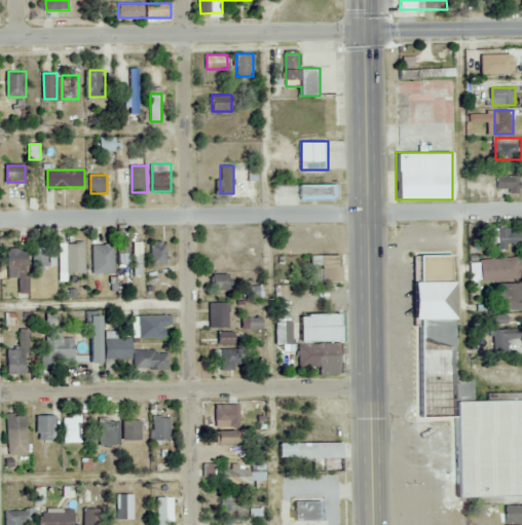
[(498,190),(521,190),(521,175),(498,175),(498,190)]
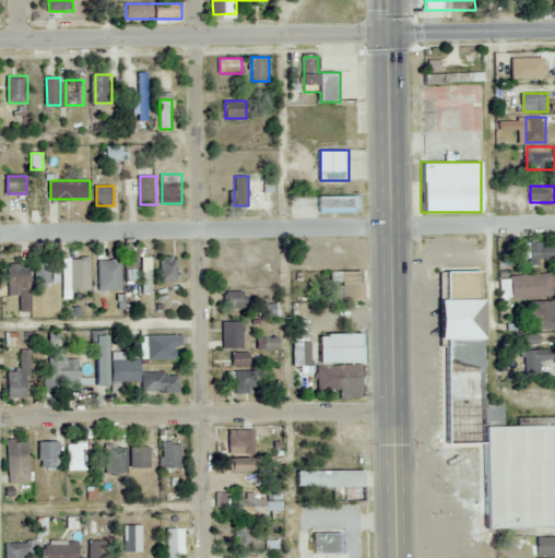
[(358,196),(320,196),(320,212),(358,212),(358,196)]
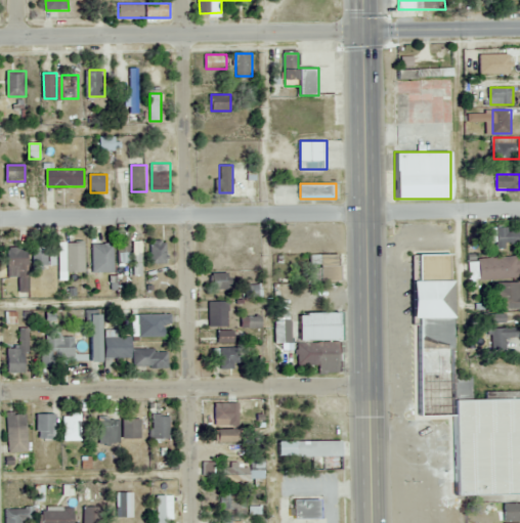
[(497,247),(514,247),(514,227),(489,227),(489,242),(497,242),(497,247)]
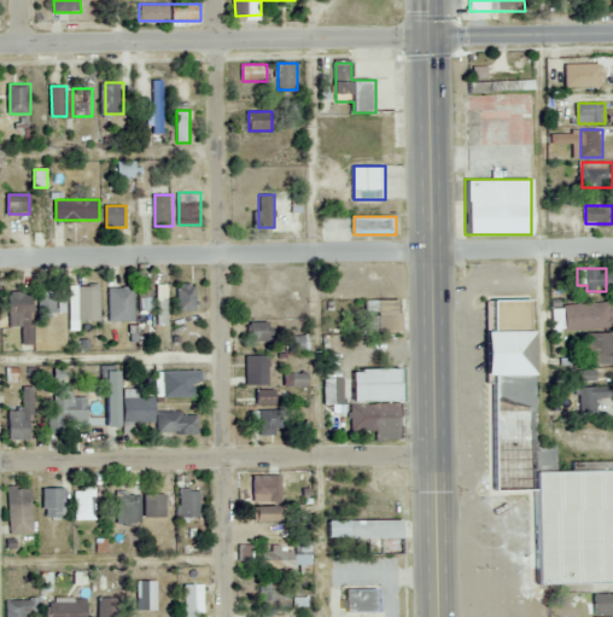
[(170,284),(149,284),(149,310),(156,310),(156,321),(170,321),(170,284)]
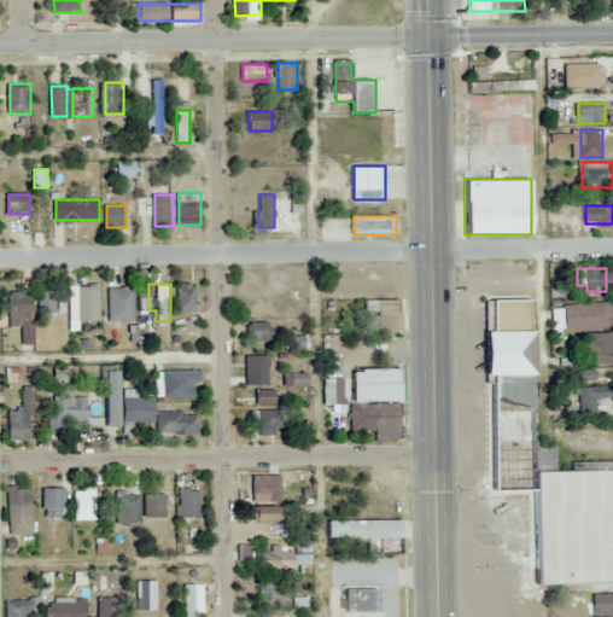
[(179,284),(179,310),(198,310),(198,284),(179,284)]
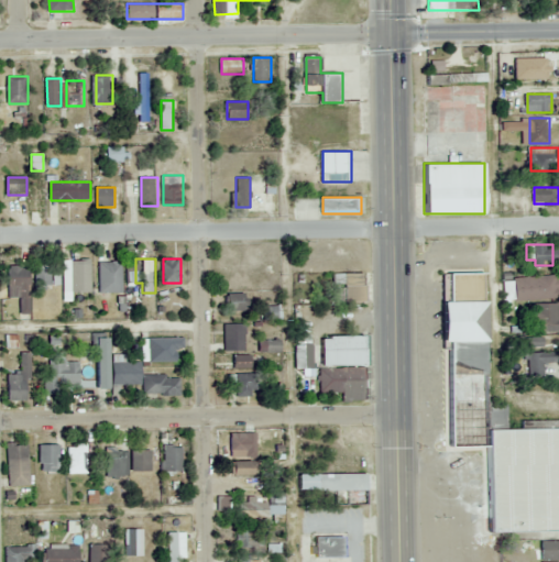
[(66,261),(66,293),(94,293),(94,261),(66,261)]
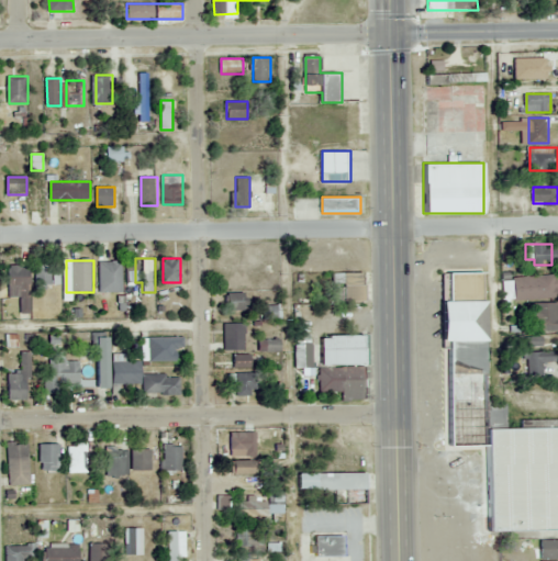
[(101,292),(121,292),(121,261),(101,261),(101,292)]
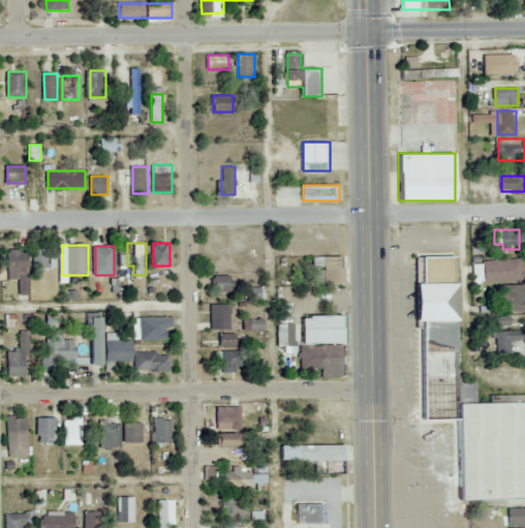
[(9,280),(20,280),(20,294),(29,294),(29,249),(9,249),(9,280)]
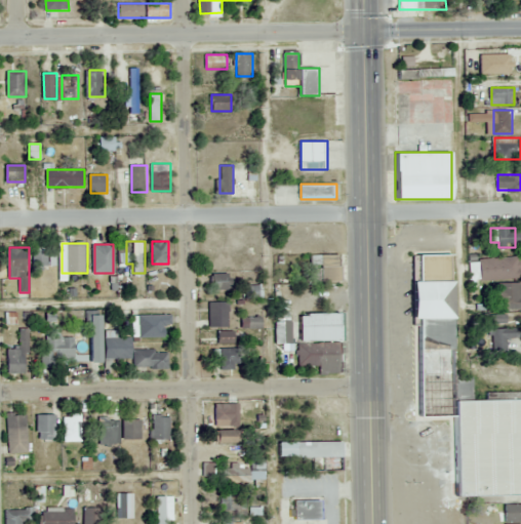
[(34,247),(34,269),(55,269),(55,247),(34,247)]
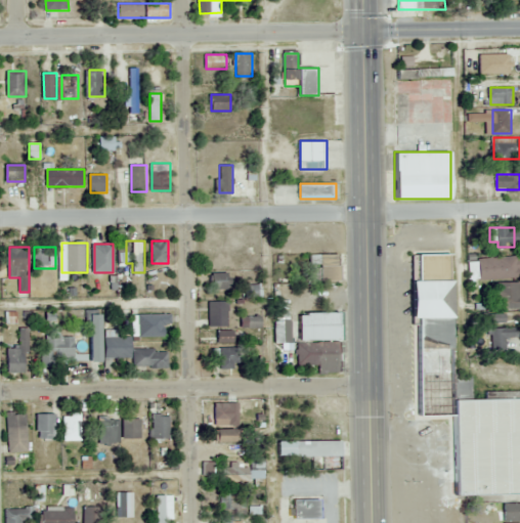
[(453,416),(455,494),(519,493),(519,398),(474,398),(474,375),(455,375),(452,252),(417,253),(419,417),(453,416)]
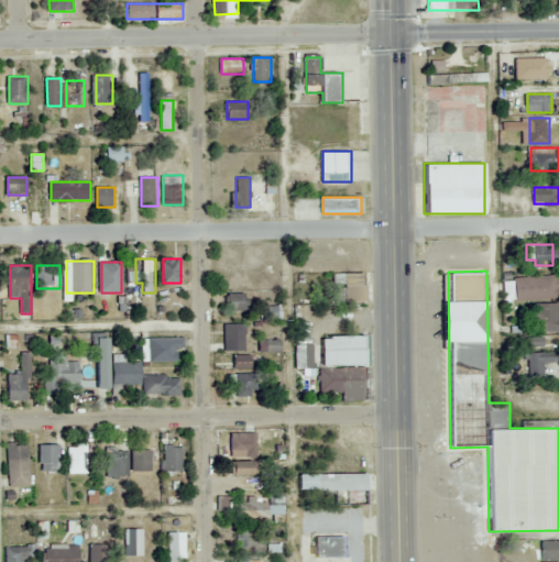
[(335,274),(335,300),(364,300),(364,274),(335,274)]
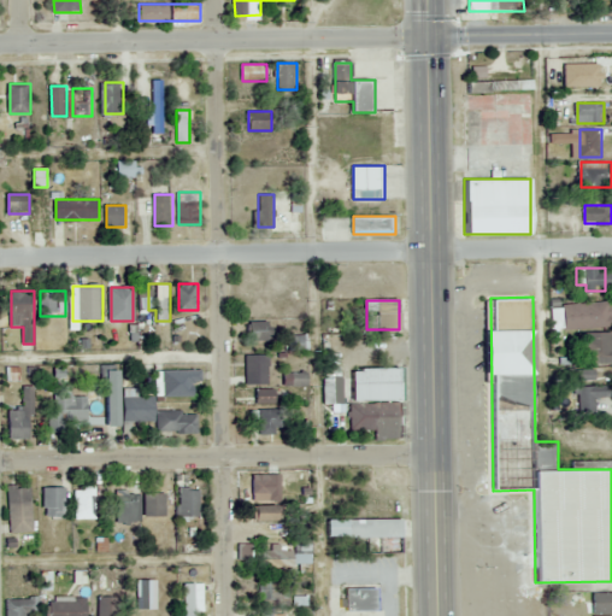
[(608,303),(565,303),(565,321),(608,321),(608,303)]
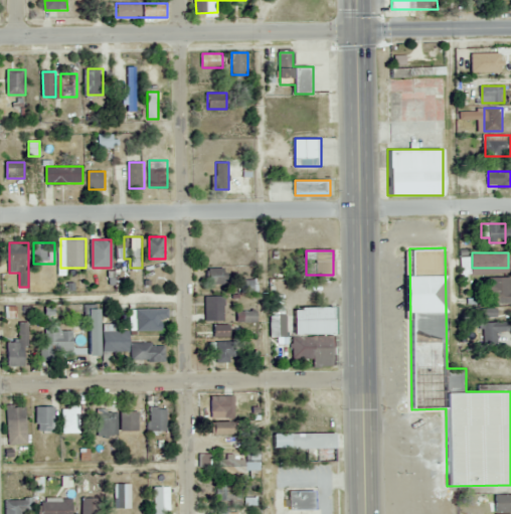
[(209,268),(209,285),(226,285),(226,268),(209,268)]
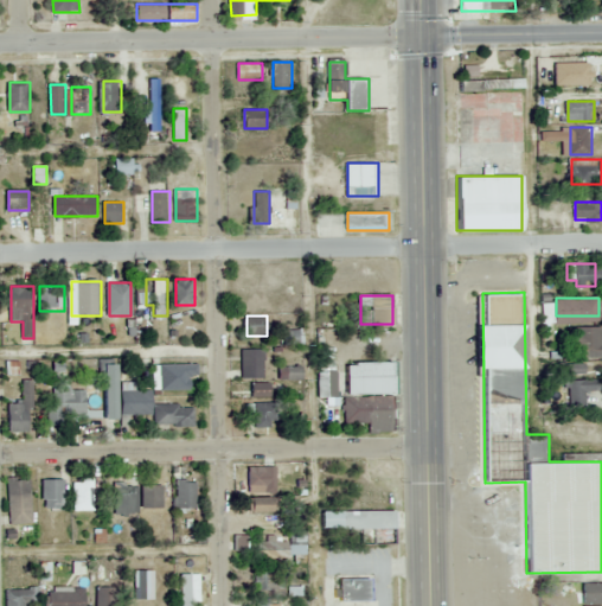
[(601,327),(581,327),(581,357),(601,357),(601,327)]
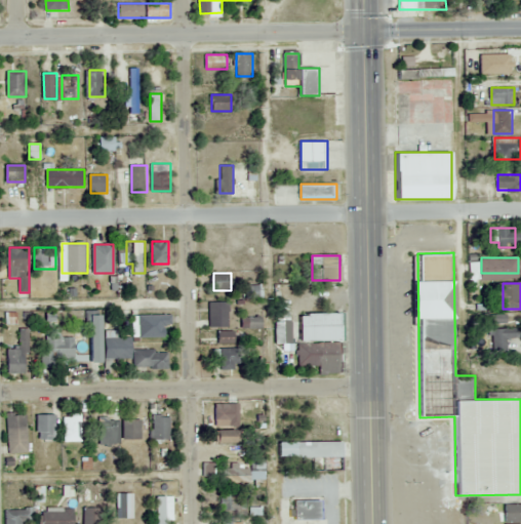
[(265,298),(265,284),(247,284),(247,298),(265,298)]
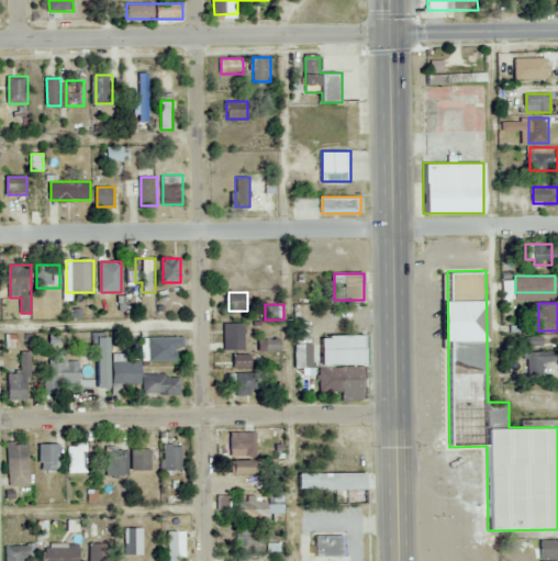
[(226,323),(226,350),(247,350),(247,323),(226,323)]
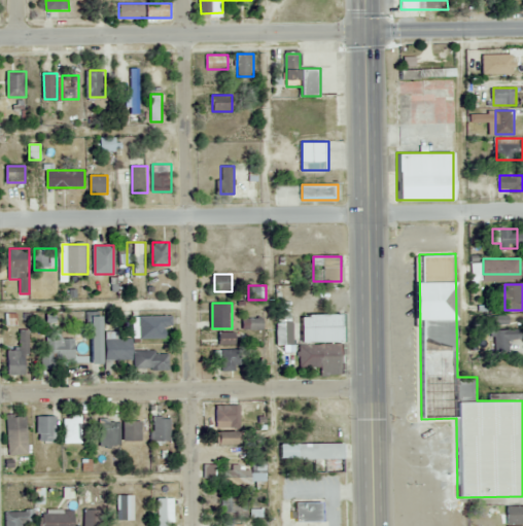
[(279,343),(293,343),(293,313),(279,313),(279,343)]
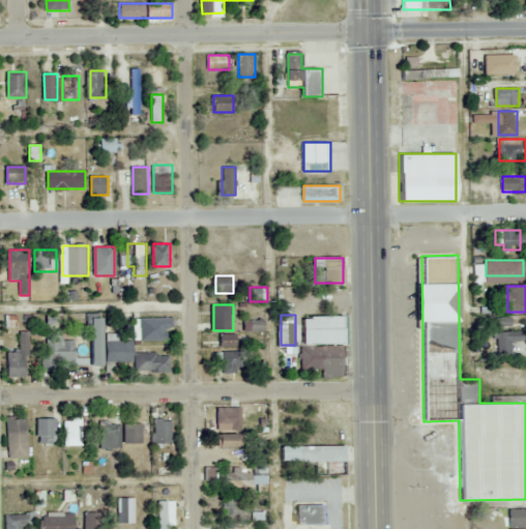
[(304,316),(304,342),(346,342),(346,316),(304,316)]
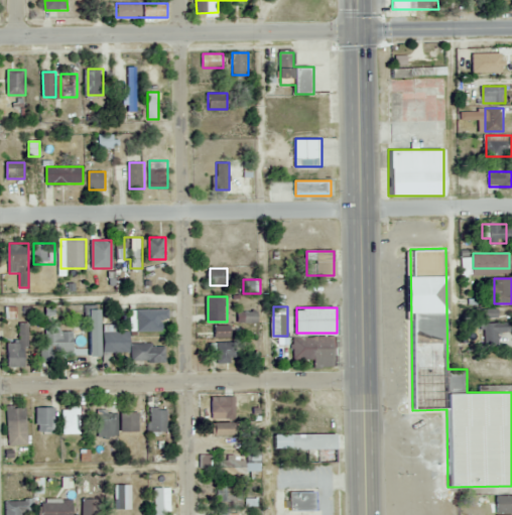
[(102,355),(102,308),(90,308),(90,355),(102,355)]
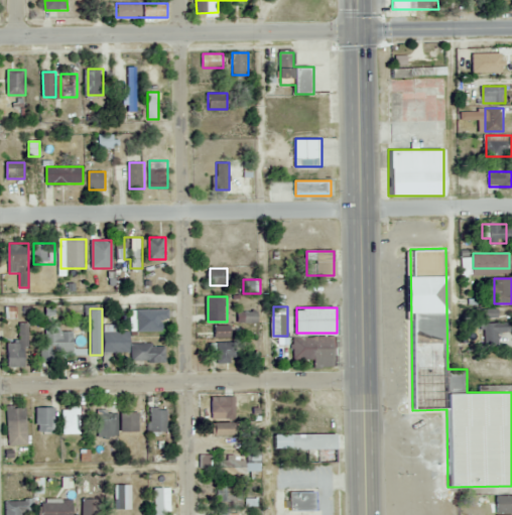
[(162,320),(170,320),(170,309),(137,309),(137,332),(162,332),(162,320)]
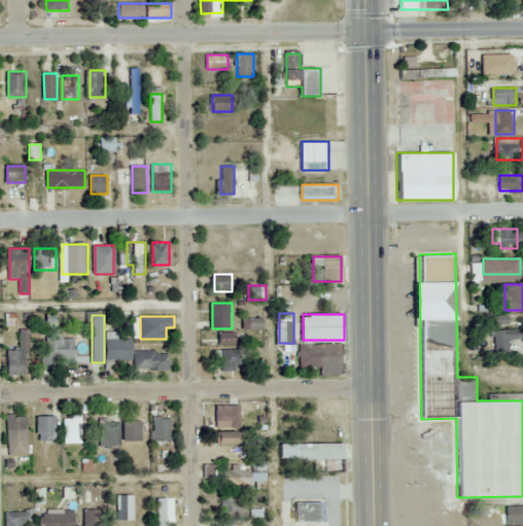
[(511,326),(511,316),(492,316),(492,326),(511,326)]
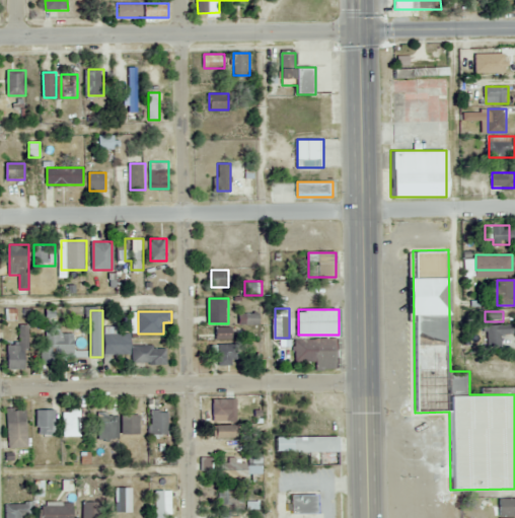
[(261,313),(239,313),(239,324),(261,324),(261,313)]
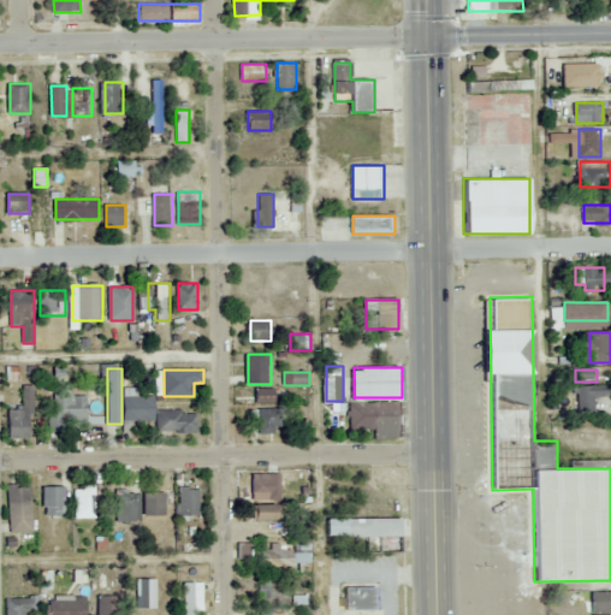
[(598,397),(610,397),(610,384),(577,384),(577,411),(598,411),(598,397)]
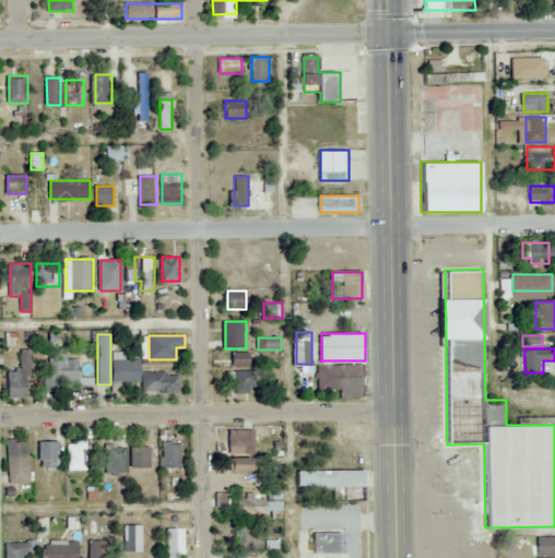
[(234,365),(251,365),(251,353),(234,353),(234,365)]
